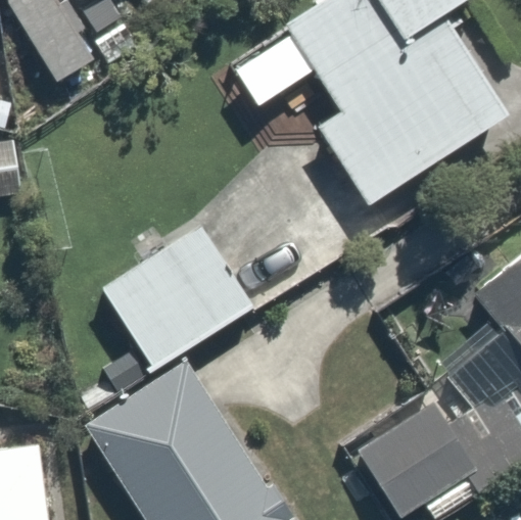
[(461,0),(326,0),(287,25),(339,107),(312,125),(359,201),(509,107),(447,8),(461,0)]
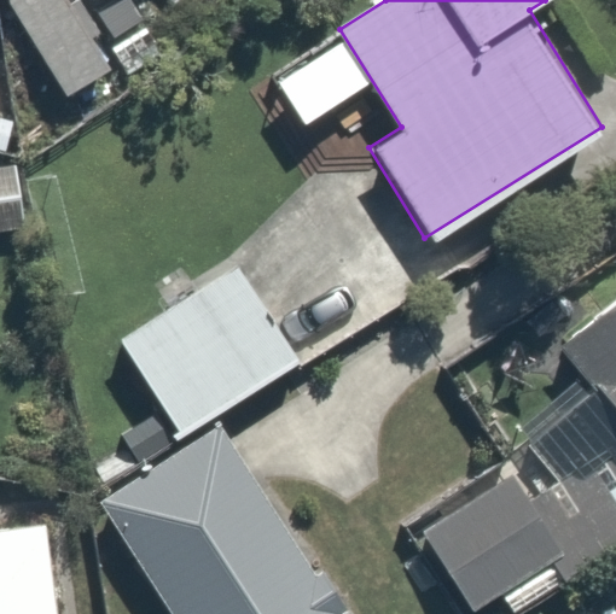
[(0,157),(15,161),(24,120),(0,113),(0,157)]
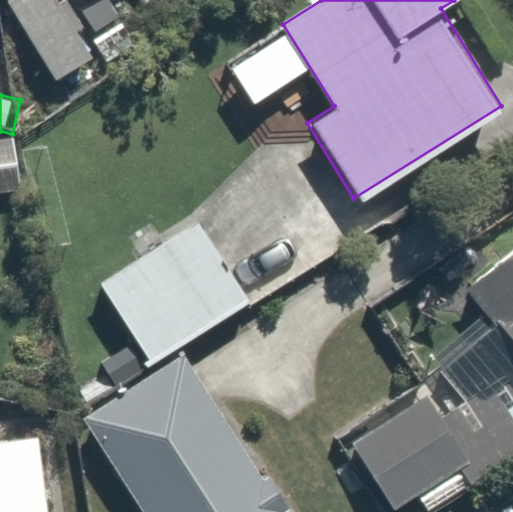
[(23,141),(0,145),(0,196),(32,190),(23,141)]
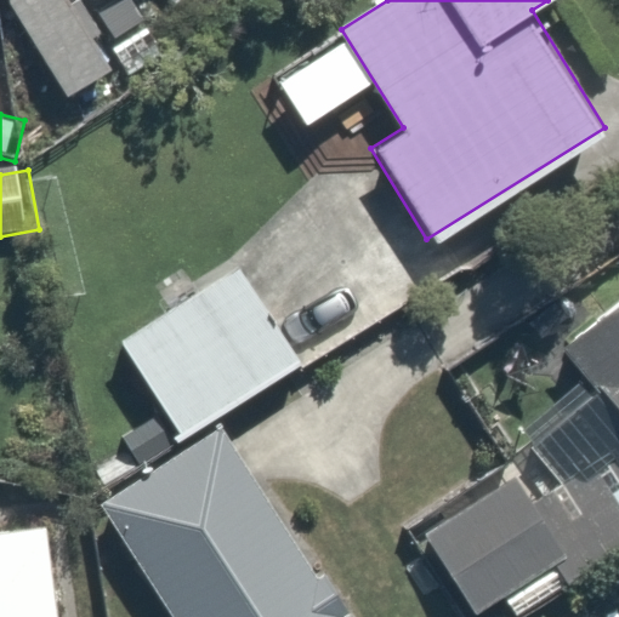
[(234,272),(123,346),(186,440),(297,365),(234,272)]
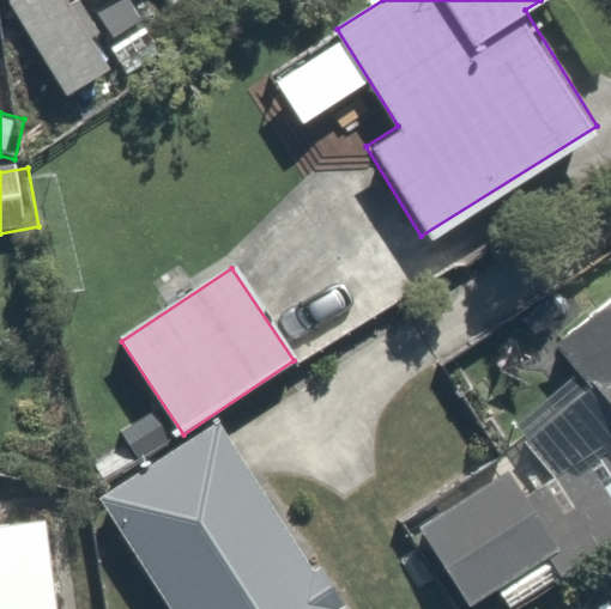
[(610,303),(557,346),(610,413),(610,303)]
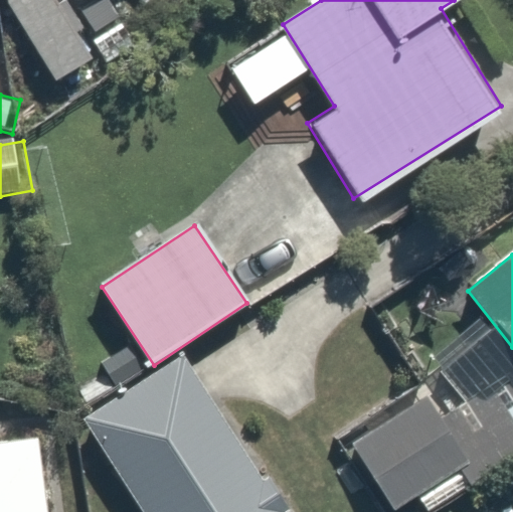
[(279,511),(188,361),(89,421),(143,511),(279,511)]
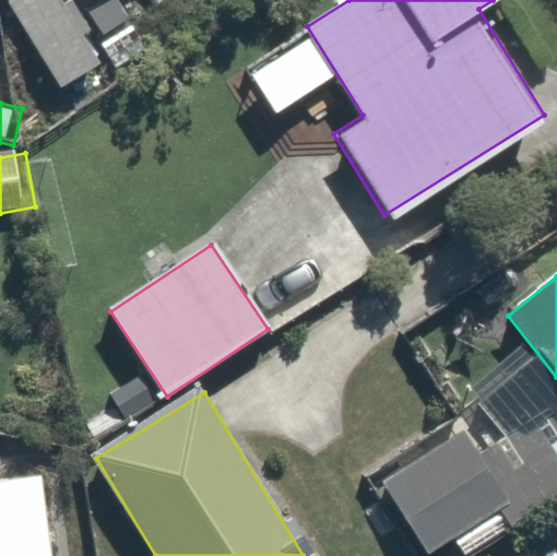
[(466,555),(556,494),(556,418),(547,403),(470,456),(453,432),(379,481),(427,554),(449,539),(460,555),(466,555)]
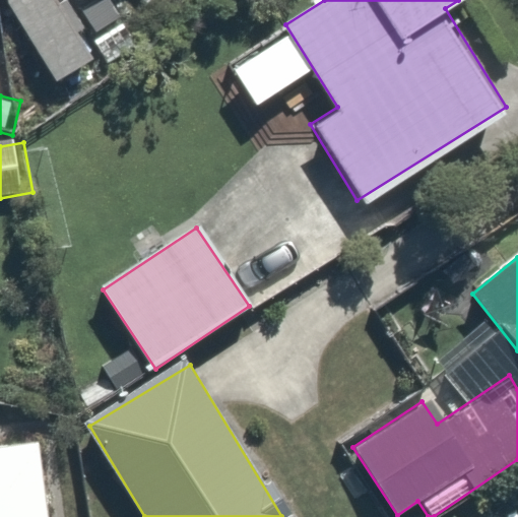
[(47,516),(37,442),(0,446),(0,516),(47,516)]
